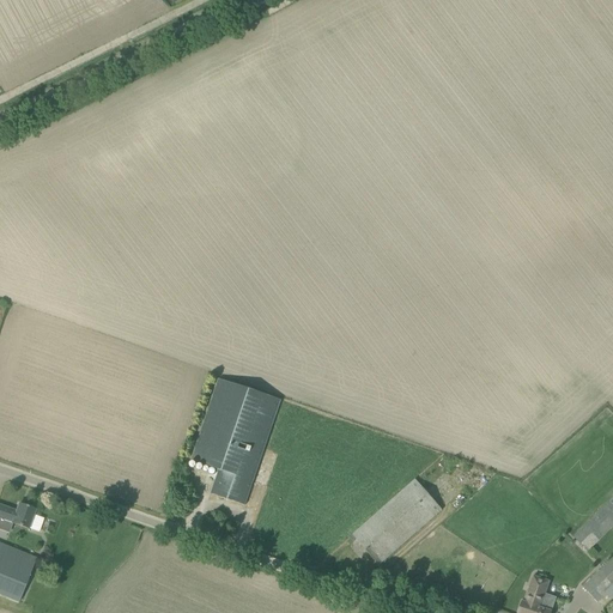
[(244,505),(248,495),(280,400),(218,380),(190,461),(219,471),(211,495),(244,505)]
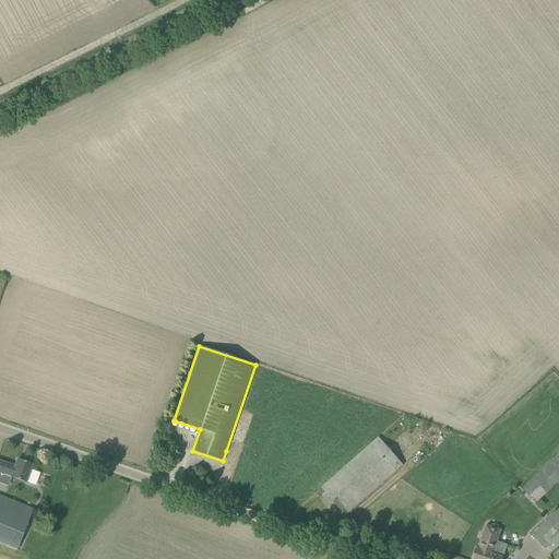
[(379,438),(319,491),(322,495),(324,492),(335,504),(342,512),(337,515),(341,520),(403,465),(379,438)]
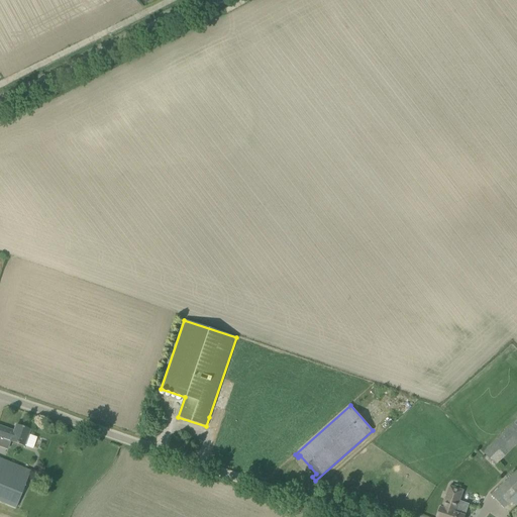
[(496,464),(516,443),(516,421),(485,453),(496,464)]
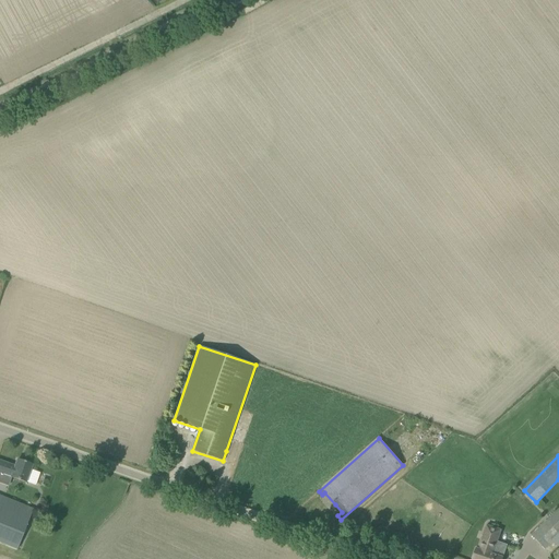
[(25,483),(31,465),(18,461),(14,467),(0,462),(0,474),(11,478),(25,483)]
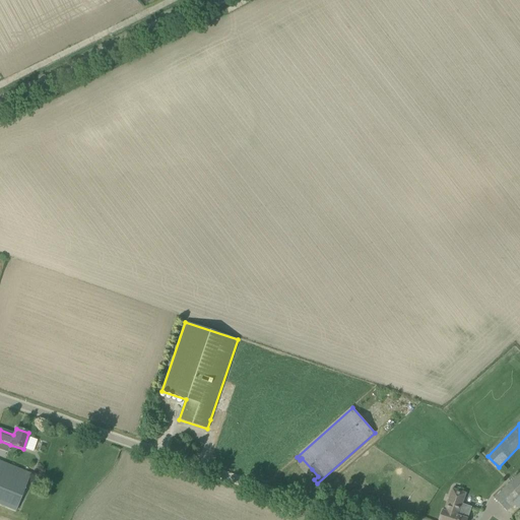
[(30,474),(0,461),(0,505),(15,512),(30,474)]
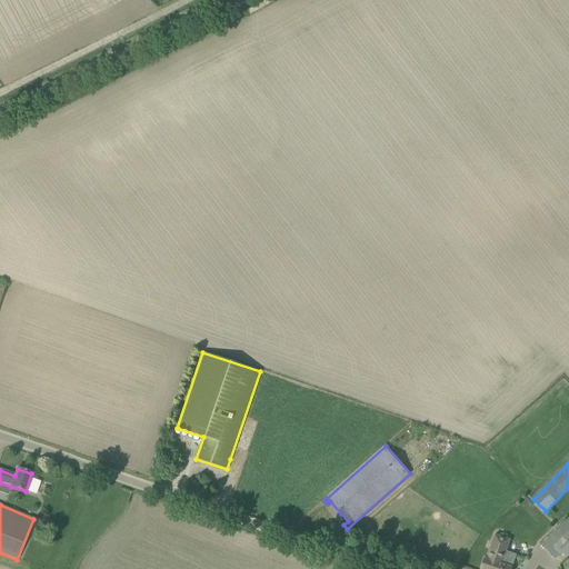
[(568,518),(563,523),(560,520),(555,527),(557,530),(541,546),(555,559),(568,543),(568,518)]
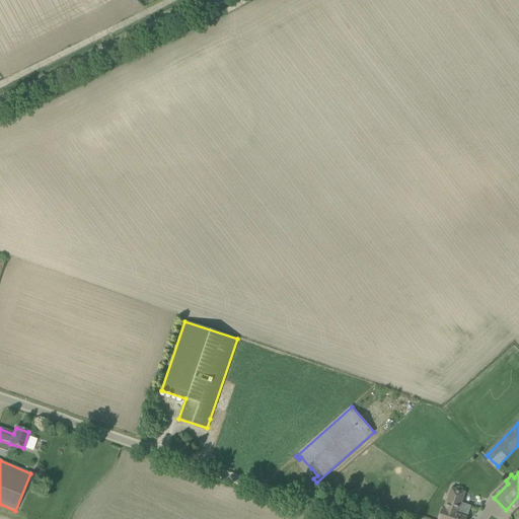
[(466,518),(467,517),(457,514),(464,493),(452,489),(444,511),(442,510),(438,518),(466,518)]
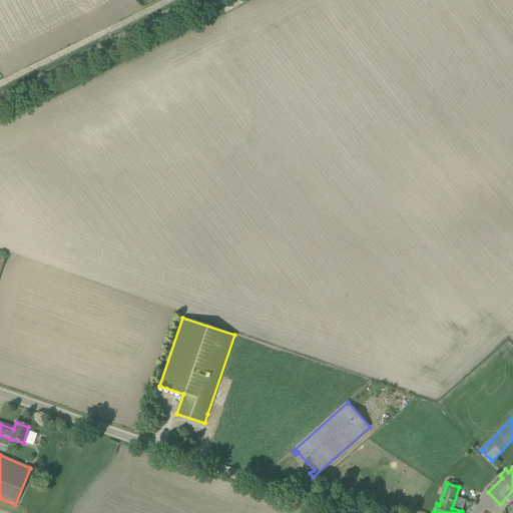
All buildings are outlined.
